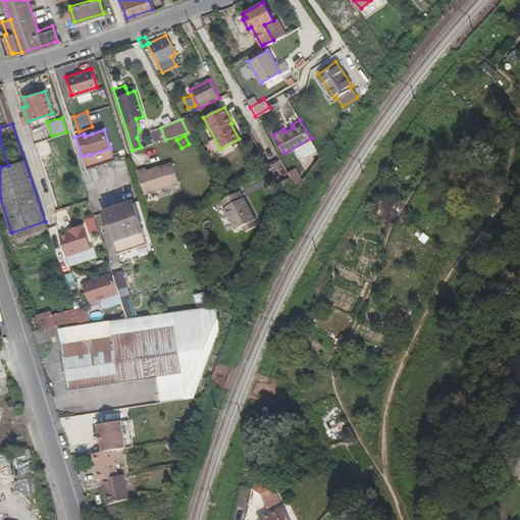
[(54,205),(57,204),(41,156),(39,156),(45,176),(54,205)]
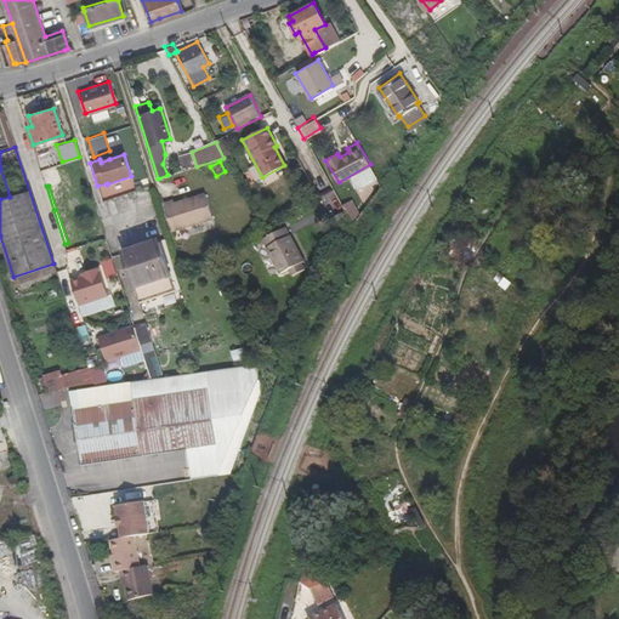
[(172,198),(163,200),(171,230),(213,219),(204,193),(174,202),(172,198)]
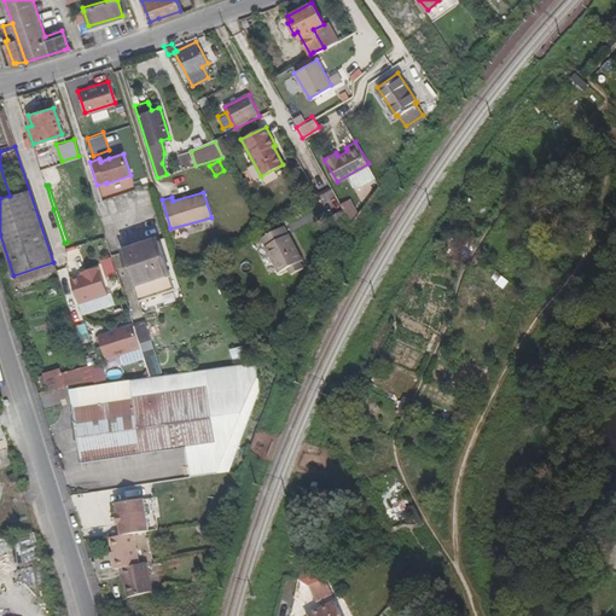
[(342,237),(350,221),(343,209),(330,215),(342,237)]
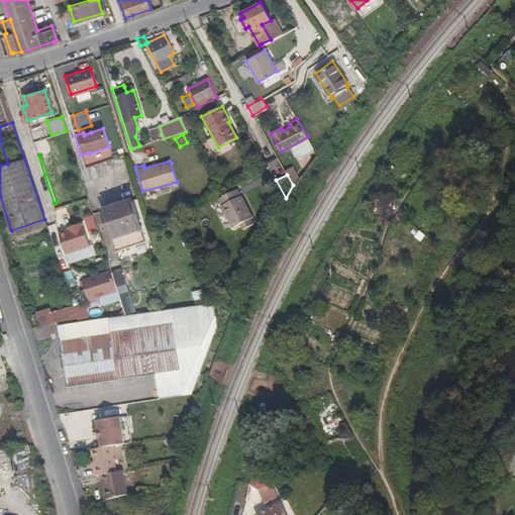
[(228,228),(234,225),(237,230),(253,222),(250,216),(252,215),(237,187),(213,200),(228,228)]
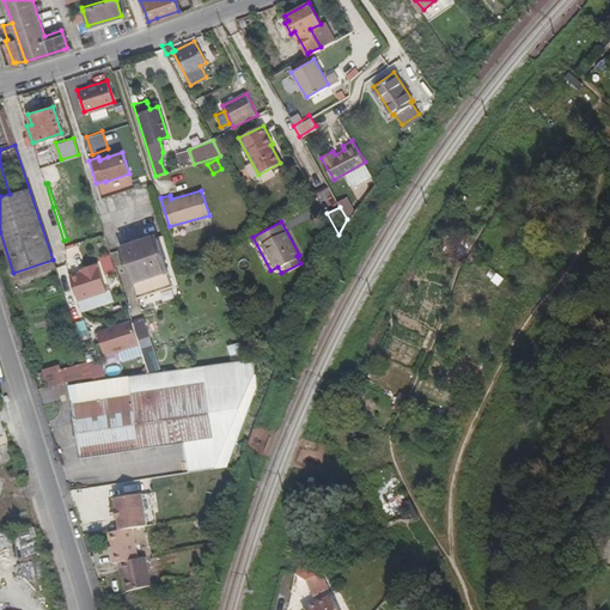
[(465,254),(473,238),(468,235),(459,250),(465,254)]
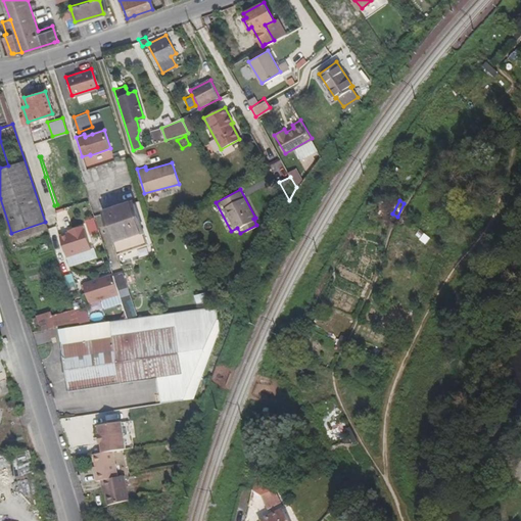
[(133,201),(103,210),(115,252),(145,243),(133,201)]
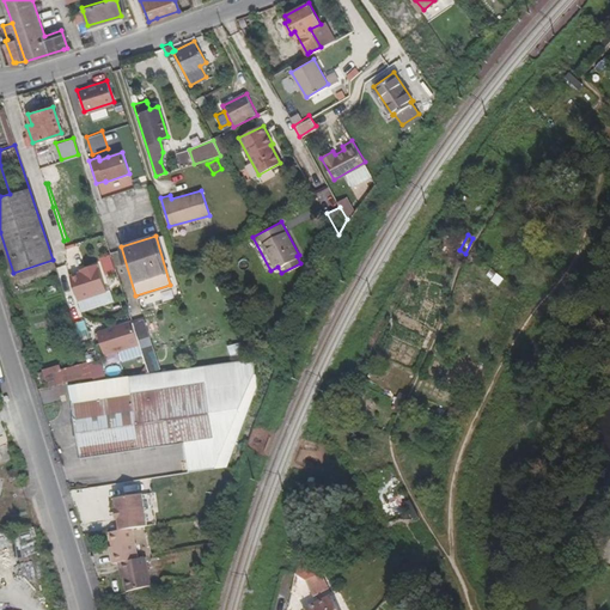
[(488,245),(483,243),(475,258),(481,262),(488,245)]
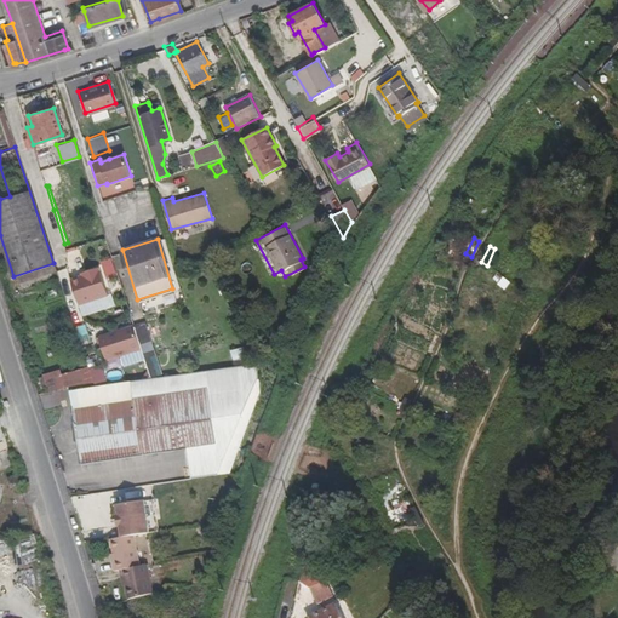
[(86,272),(87,274),(70,280),(78,305),(108,296),(98,268),(86,272)]
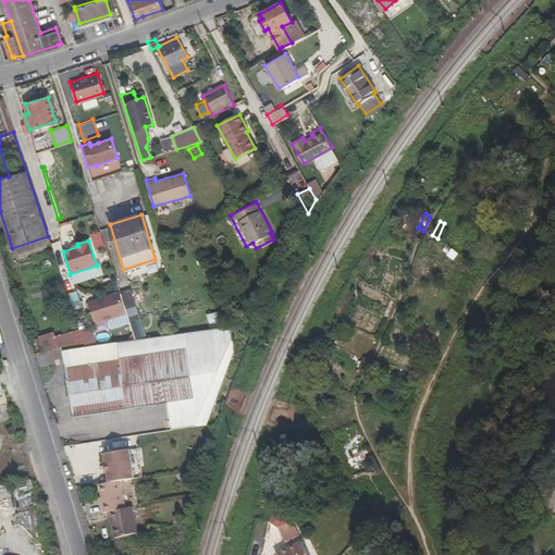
[(121,294),(127,315),(135,341),(146,338),(130,288),(120,291),(121,294)]
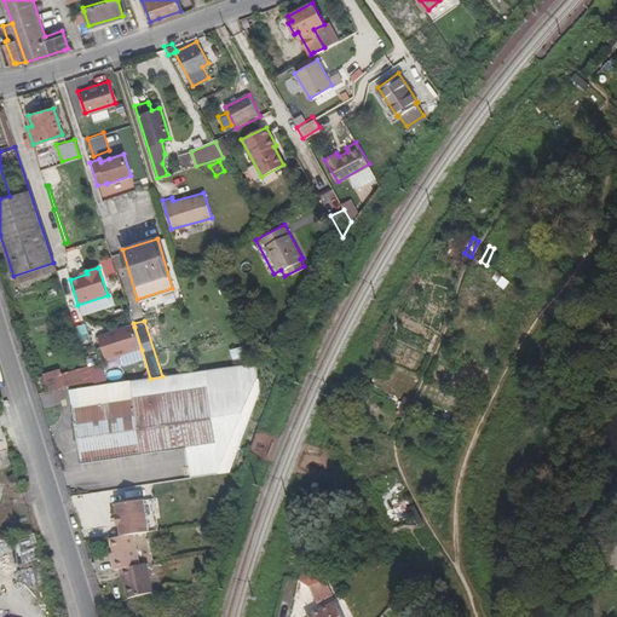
[(79,340),(88,338),(85,322),(76,324),(79,340)]
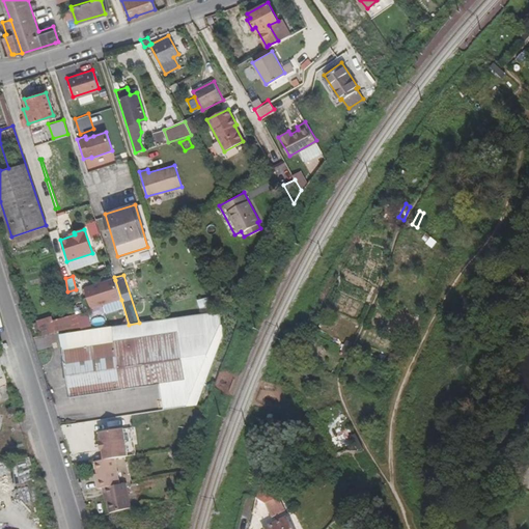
[(121,300),(115,280),(85,289),(91,310),(121,300)]
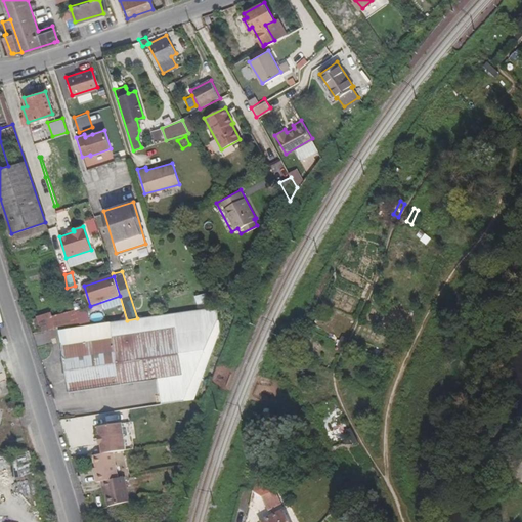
[(368,296),(376,283),(372,279),(364,294),(368,296)]
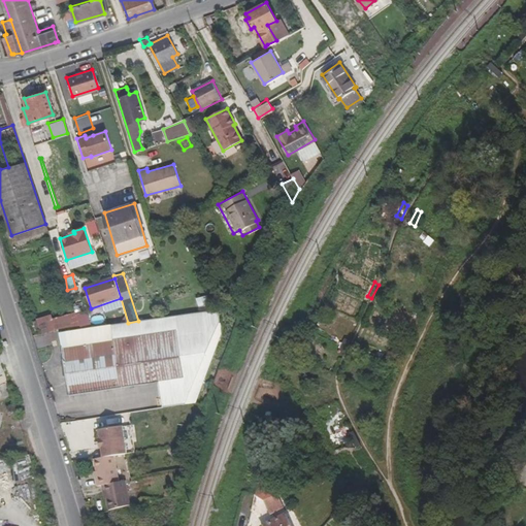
[(381,303),(388,289),(384,287),(376,300),(381,303)]
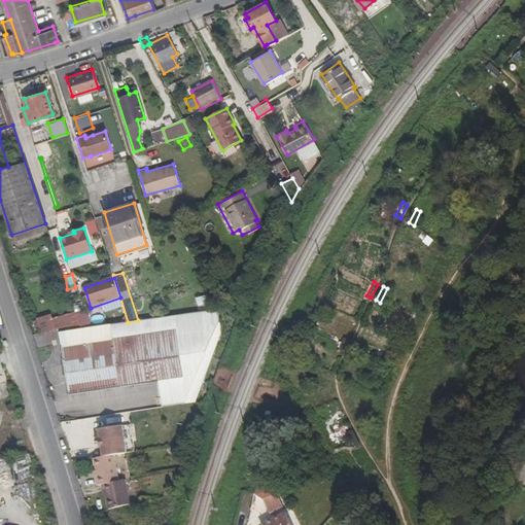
[(128,322),(111,324),(113,339),(56,347),(64,396),(153,383),(158,409),(180,406),(217,308),(138,320),(128,322)]
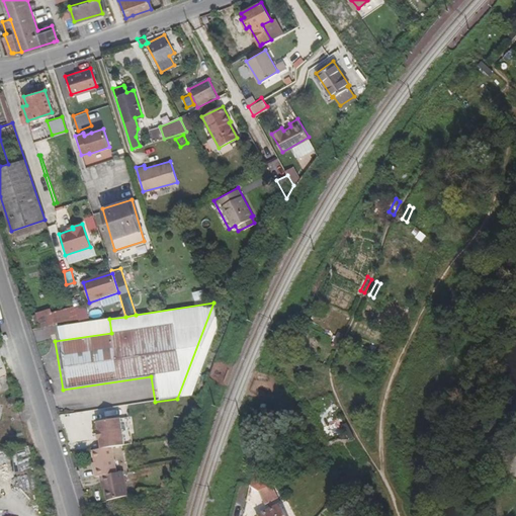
[(78,320),(75,309),(65,312),(63,306),(28,317),(32,332),(72,322),(78,320)]
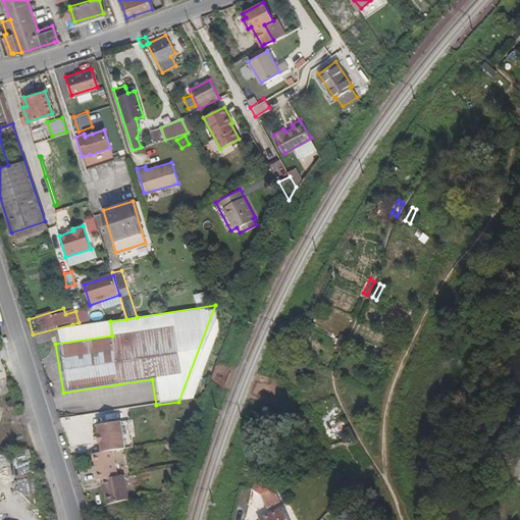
[(341,347),(348,333),(343,330),(335,345),(341,347)]
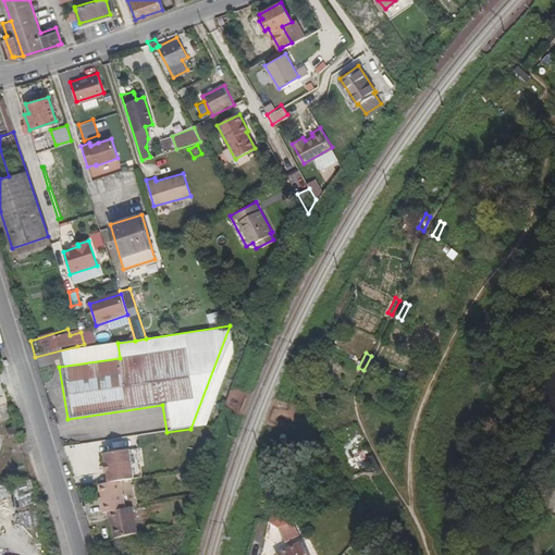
[(373,375),(381,360),(375,358),(368,372),(373,375)]
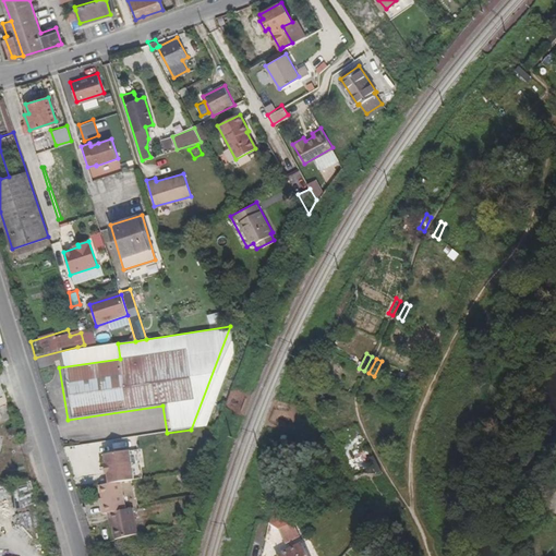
[(4,427),(7,436),(15,433),(12,425),(4,427)]
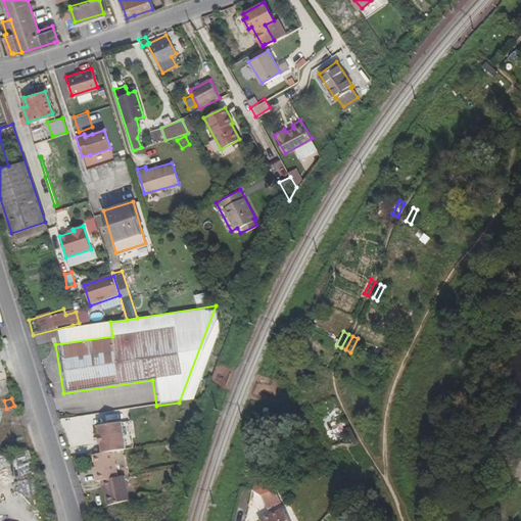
[(100,444),(102,454),(113,453),(126,451),(121,423),(97,427),(99,435),(97,436),(99,445),(100,444)]
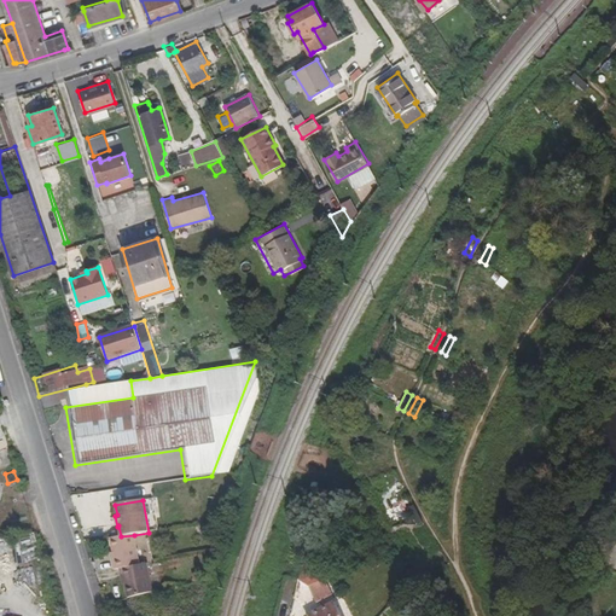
[(418,517),(410,500),(405,503),(412,519),(418,517)]
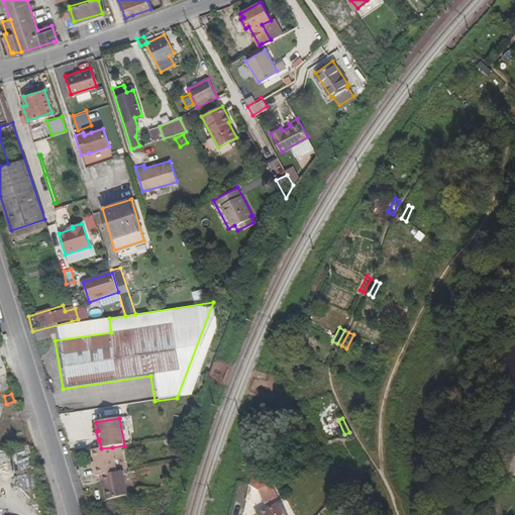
[(122,472),(115,472),(112,447),(101,448),(93,450),(94,467),(92,467),(93,475),(98,475),(98,483),(101,483),(103,499),(124,494),(122,472)]
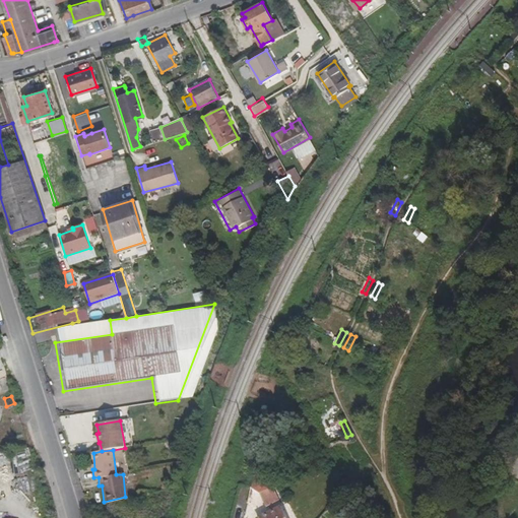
[(275,492),(272,486),(259,492),(262,498),(275,492)]
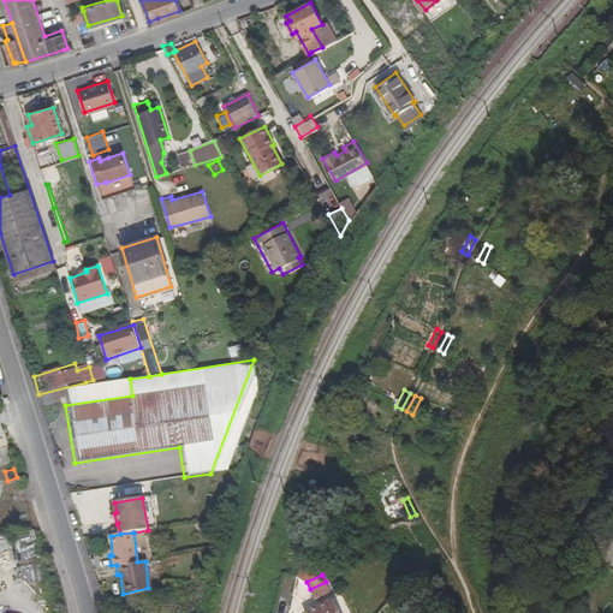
[(326,582),(310,589),(319,606),(332,600),(334,599),(326,582)]
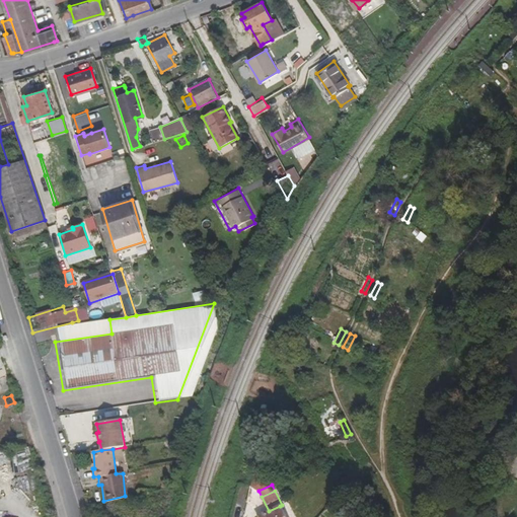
[(256,516),(285,516),(280,506),(269,511),(256,516)]
